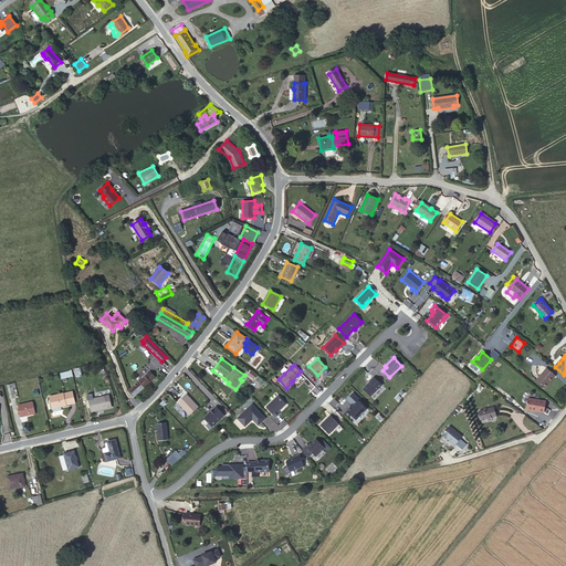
[(549,381),(555,375),(547,368),(536,380),(545,388),(551,383),(549,381)]
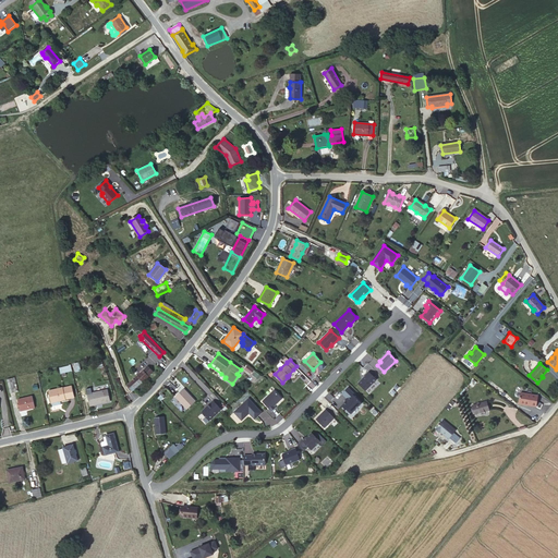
[(128,386),(133,391),(153,372),(148,366),(143,372),(128,386)]
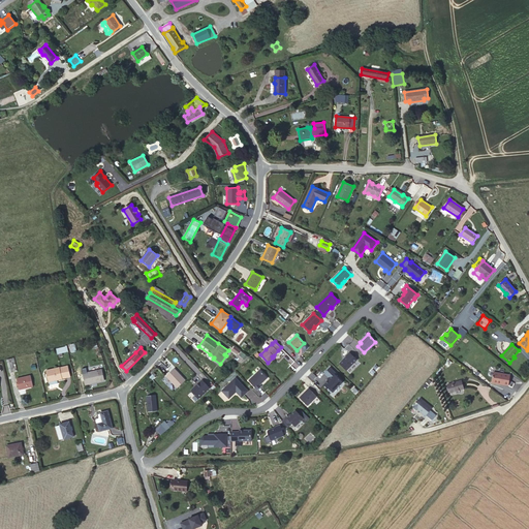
[(356,360),(349,352),(346,356),(340,364),(346,370),(356,360)]
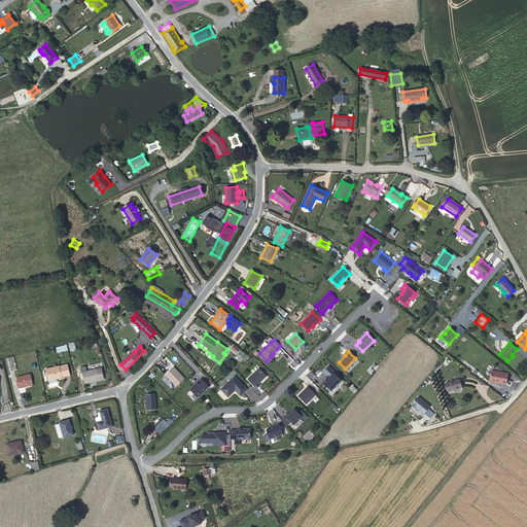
[(68,364),(45,370),(48,380),(57,378),(70,375),(68,364)]
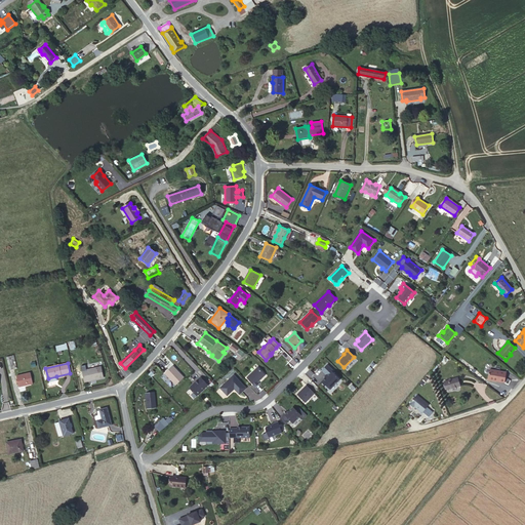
[(340,379),(332,371),(333,370),(327,365),(322,370),(327,375),(321,381),(325,386),(326,386),(329,389),(333,385),(335,385),(340,379)]
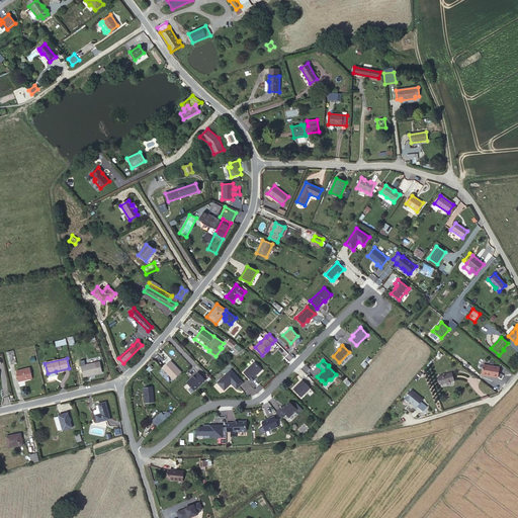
[(100,361),(81,366),(84,376),(102,372),(100,361)]
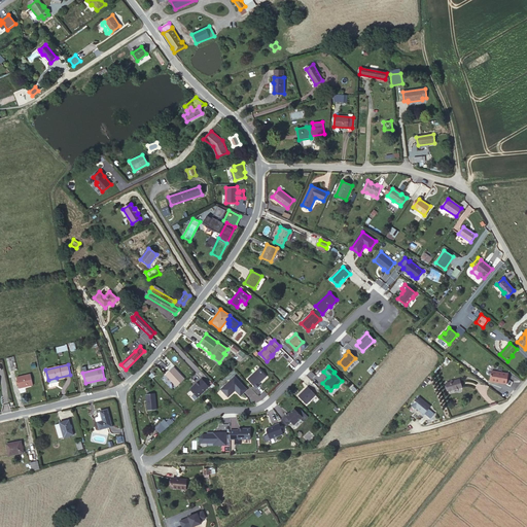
[(184,379),(174,367),(166,375),(177,386),(184,379)]
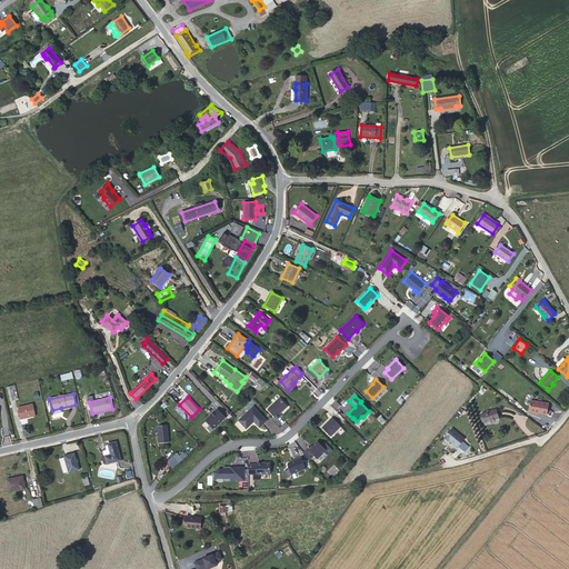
[(281,400),(269,411),(277,419),(281,416),(279,413),(287,407),(281,400)]
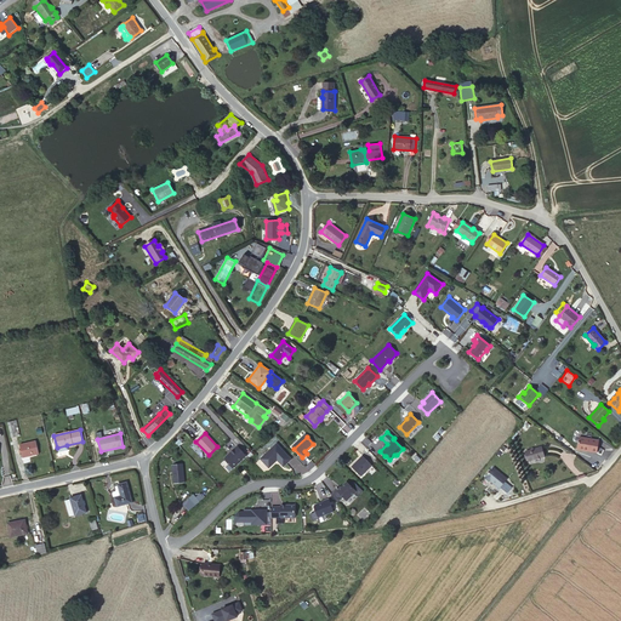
[(599,440),(580,437),(577,449),(598,453),(599,440)]
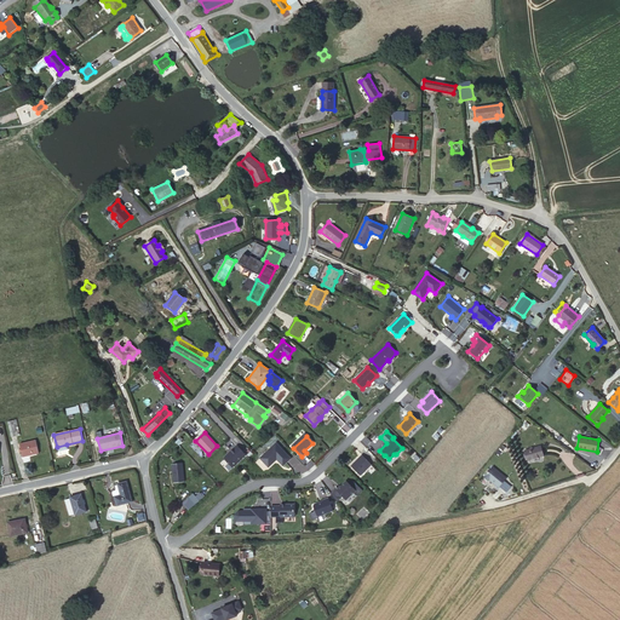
[(36,441),(19,445),(23,457),(39,453),(36,441)]
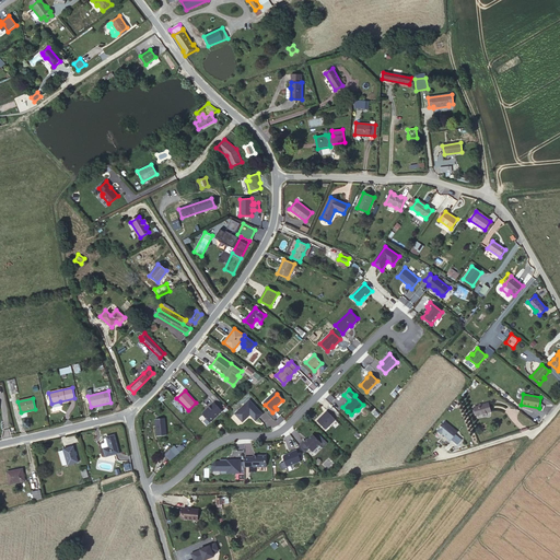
[(263,415),(249,400),(235,413),(243,421),(251,415),(256,421),(263,415)]
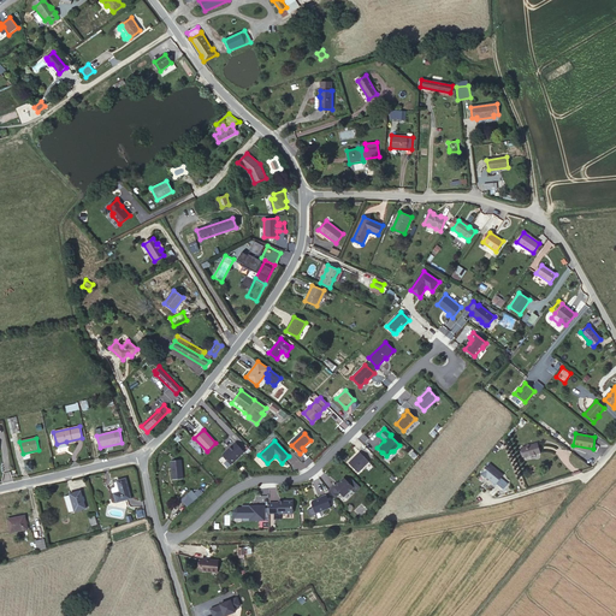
[(244,451),(236,443),(229,449),(227,451),(226,451),(224,454),(223,456),(231,465),(244,451)]
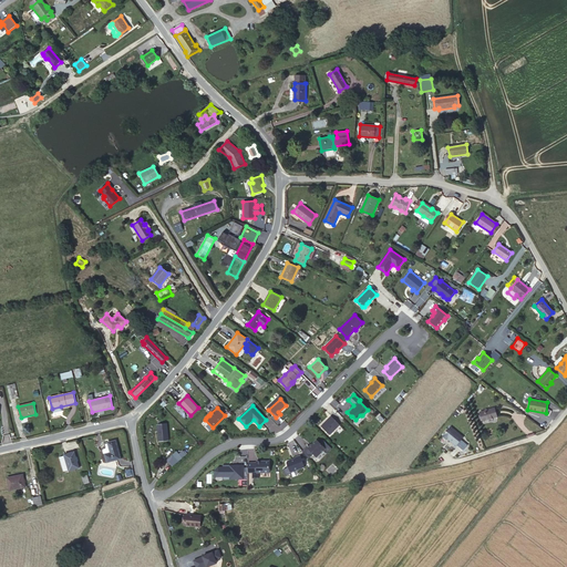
[(495,408),(481,412),(483,421),(497,416),(495,408)]
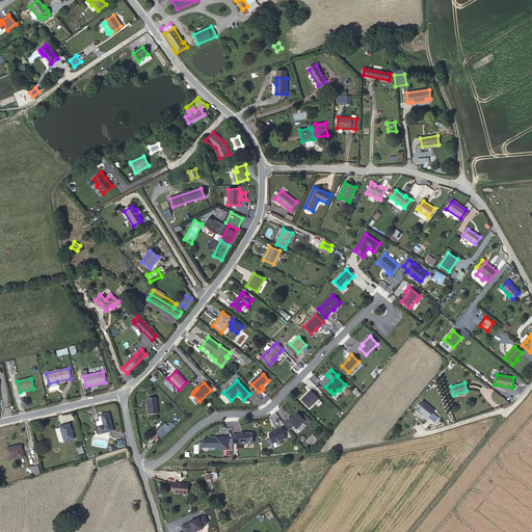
[(311,391),(301,400),(309,407),(318,398),(311,391)]
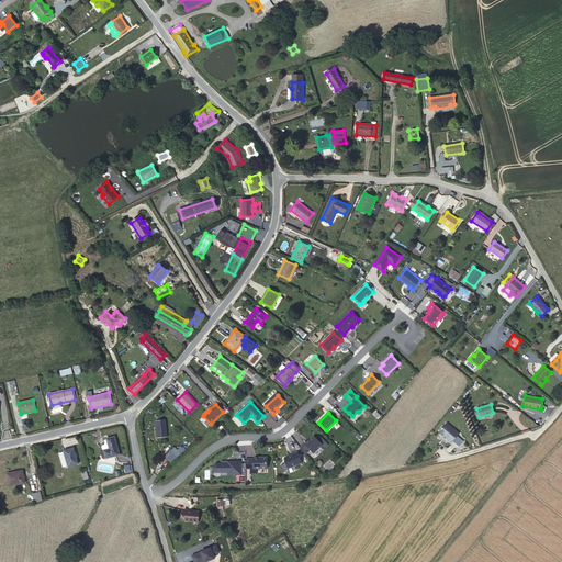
[(166,419),(156,420),(158,437),(167,437),(166,419)]
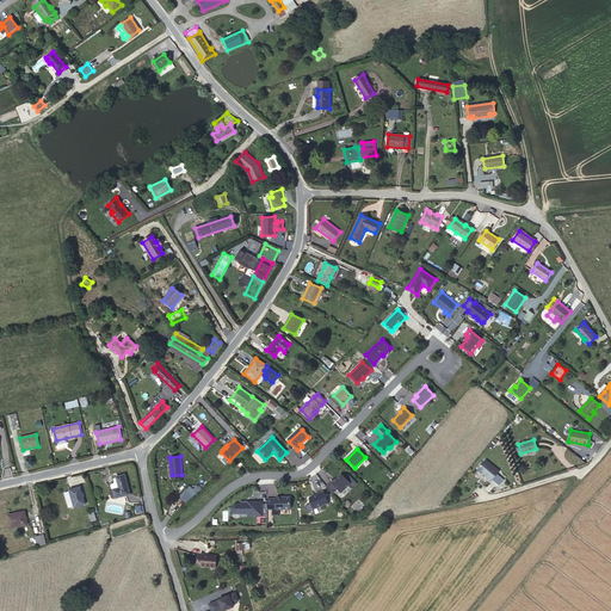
[(486,460),(477,469),(482,473),(482,471),(489,477),(489,476),(493,480),(500,470),(486,460)]
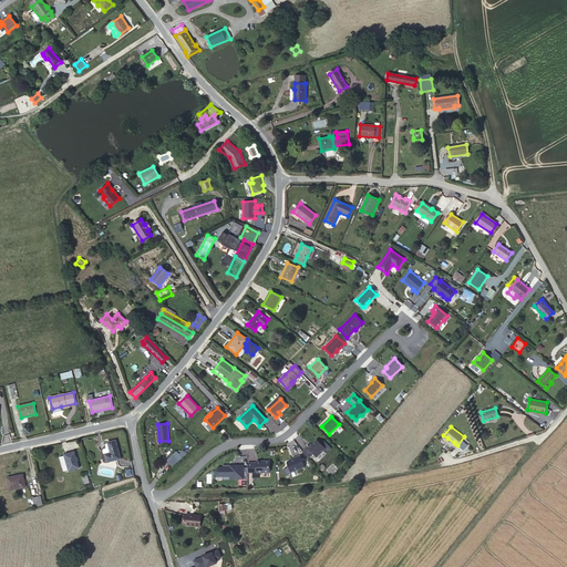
[(107,463),(113,461),(121,459),(116,440),(107,442),(109,443),(111,453),(105,454),(107,463)]
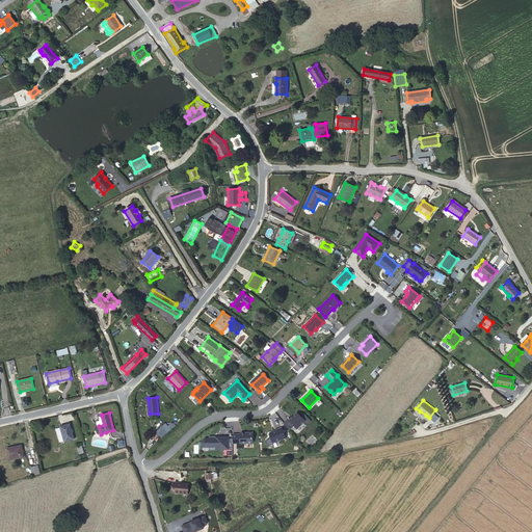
[(311,421),(303,414),(300,416),(297,413),(290,419),(289,418),(283,423),(289,430),(294,426),(297,428),(303,422),(307,425),(311,421)]
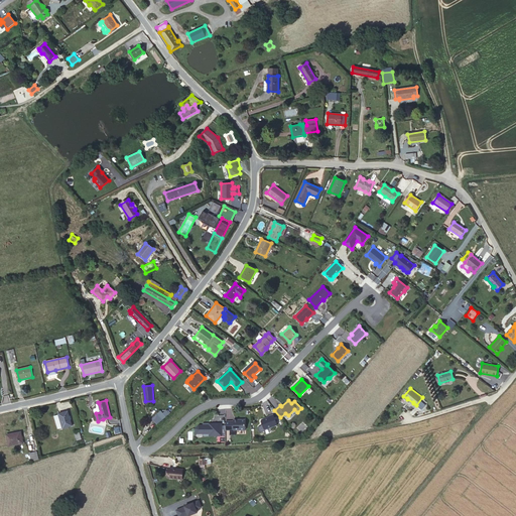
[(58,414),(61,423),(62,427),(62,428),(72,425),(68,411),(58,414)]
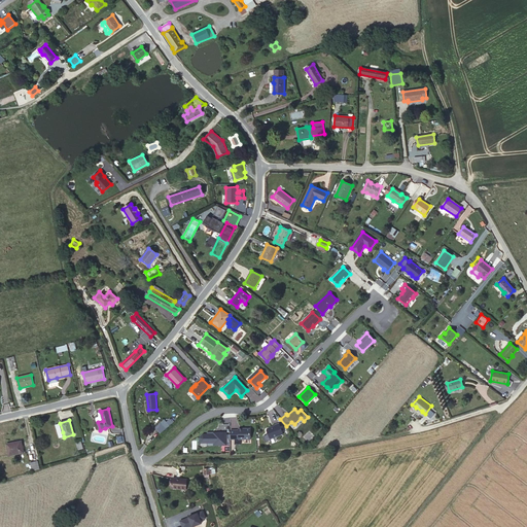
[(166,428),(161,422),(155,427),(161,433),(166,428)]
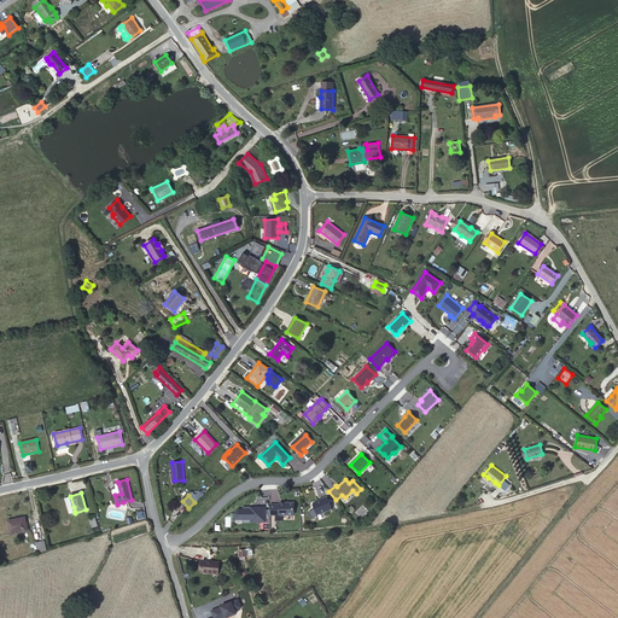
[(331,508),(327,496),(322,499),(313,502),(313,505),(316,514),(331,508)]
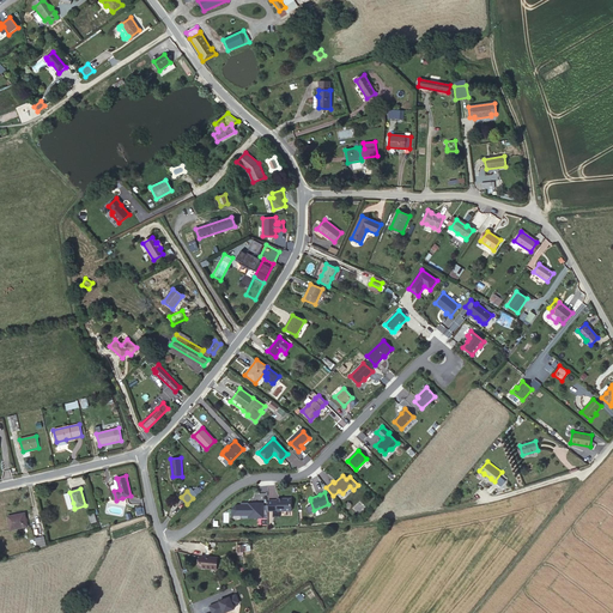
[(291,510),(291,498),(277,498),(277,501),(268,501),(268,510),(273,510),(273,516),(279,516),(279,510),(291,510)]
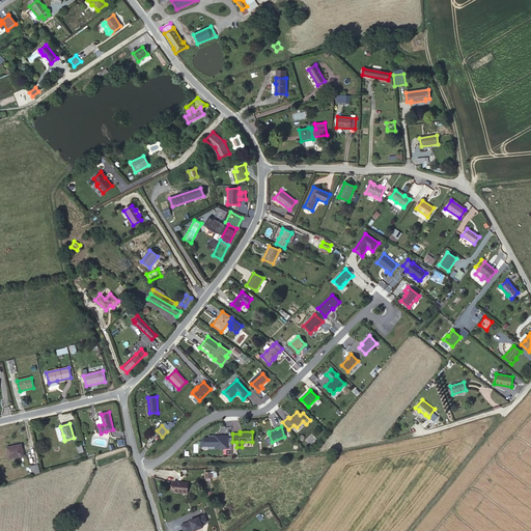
[(228,448),(227,436),(217,436),(214,438),(208,438),(208,437),(204,437),(200,441),(200,446),(208,446),(208,445),(215,445),(215,448),(228,448)]
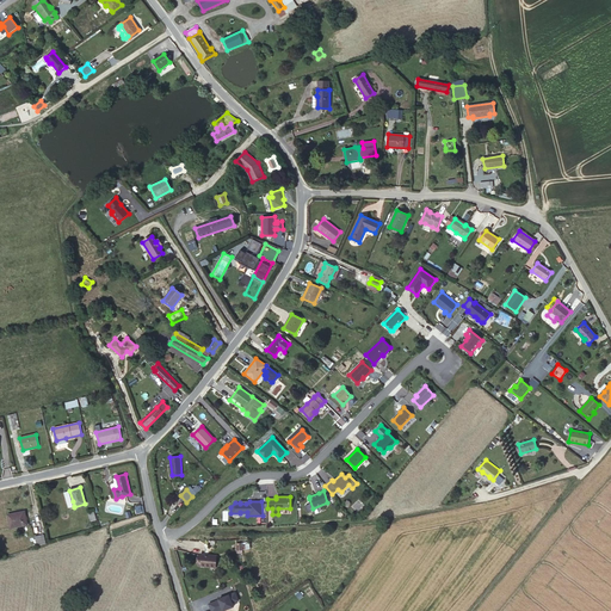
[(25,512),(7,514),(11,529),(28,525),(25,512)]
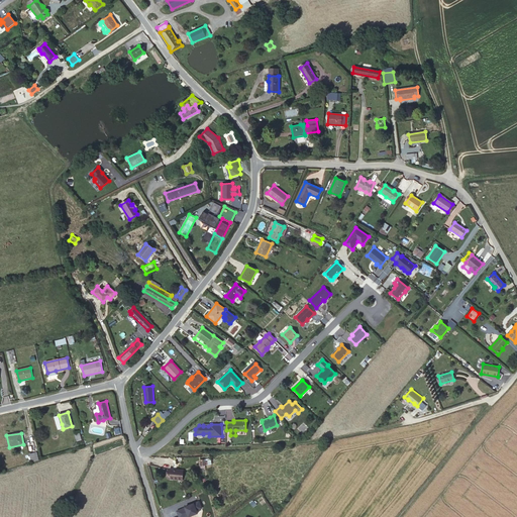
[(31,461),(38,459),(37,453),(29,454),(31,461)]
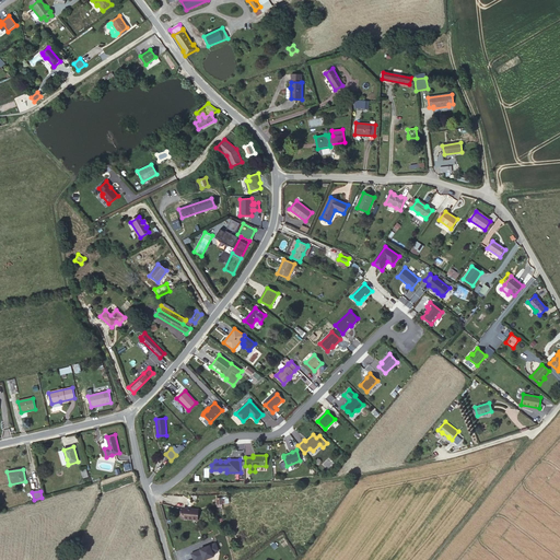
[(194,510),(183,509),(182,518),(197,520),(198,509),(194,509),(194,510)]
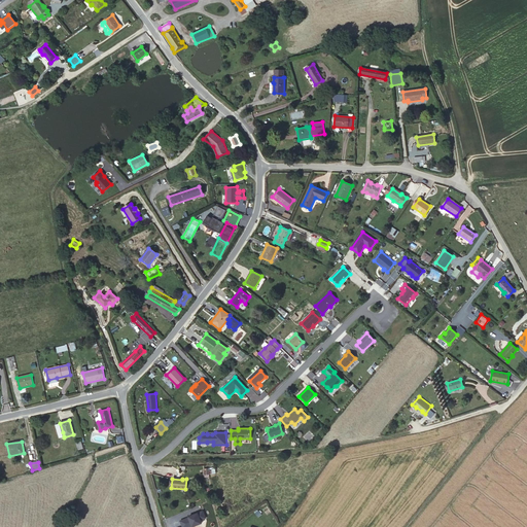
[(188,517),(180,521),(182,526),(187,526),(192,526),(203,523),(201,519),(206,518),(203,511),(188,517)]
